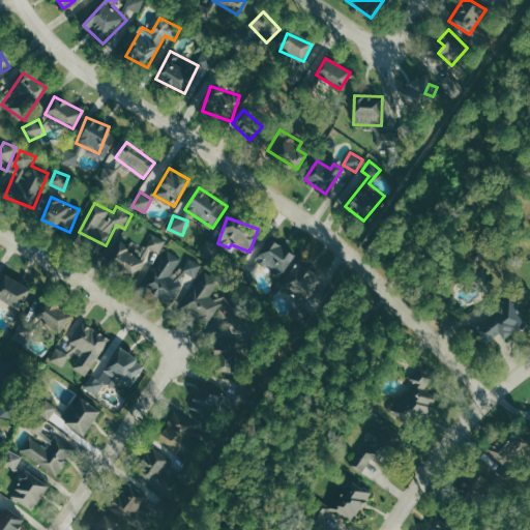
[(156,265),(166,239),(152,234),(145,254),(119,243),(111,264),(137,273),(142,260),(156,265)]
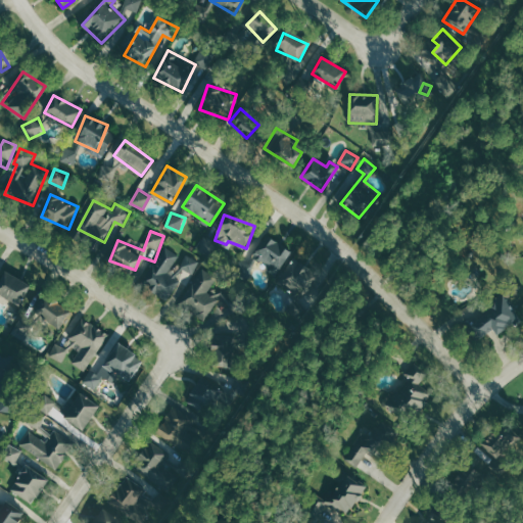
[(255,258),(280,270),(290,248),(266,236),(255,258)]
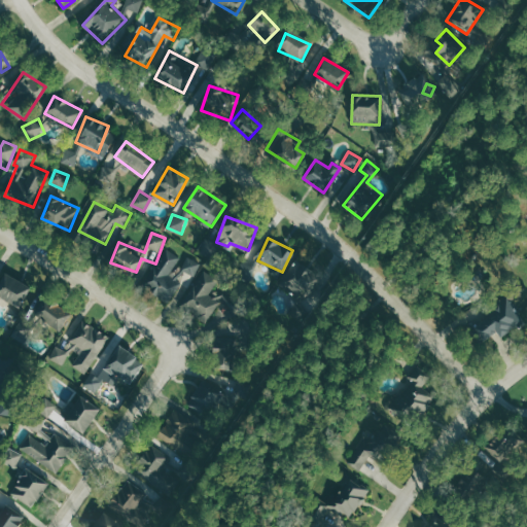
[(171,304),(188,272),(195,276),(202,264),(186,254),(184,257),(167,248),(148,282),(156,286),(152,293),(171,304)]
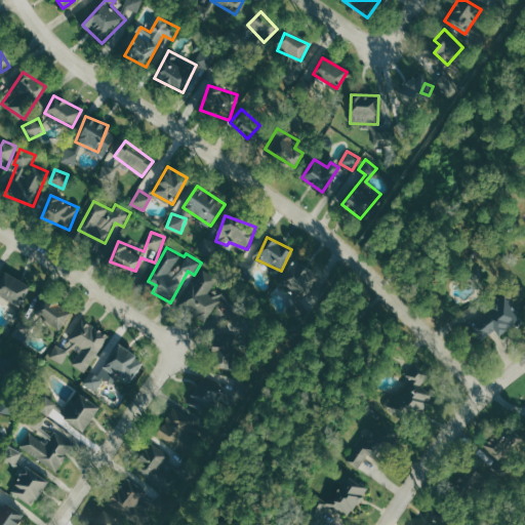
[(295,258),(280,283),(305,298),(320,274),(295,258)]
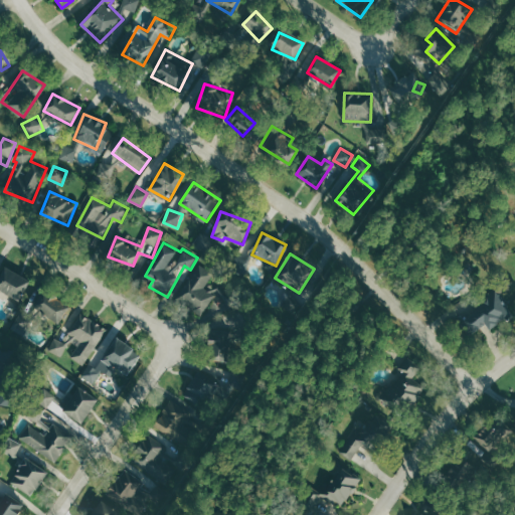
[(18,300),(29,280),(5,266),(0,275),(0,290),(18,300)]
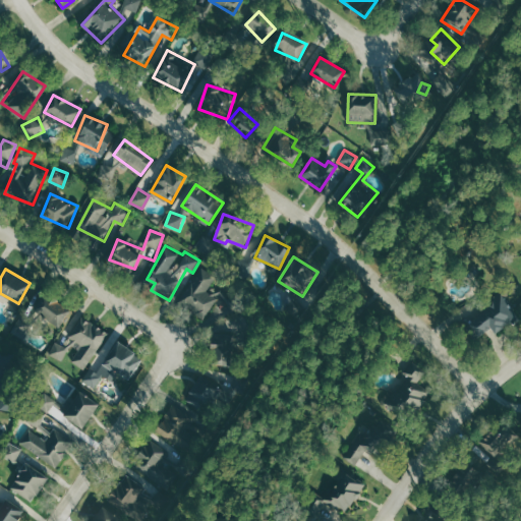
[(224,293),(212,286),(218,278),(204,269),(180,303),(205,321),(224,293)]
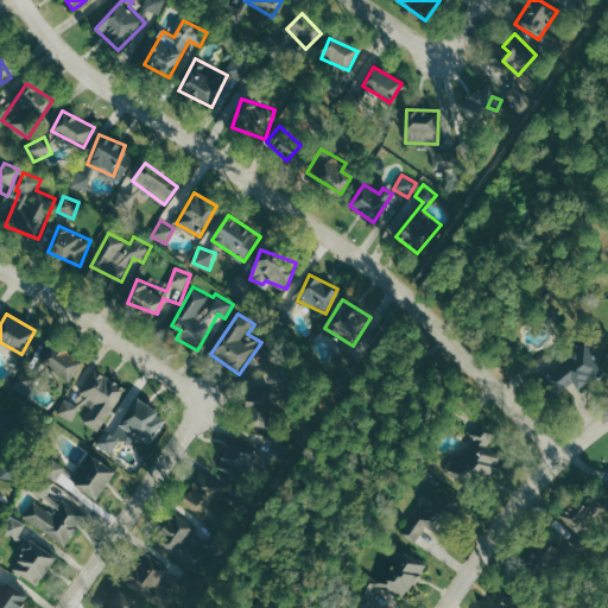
[(81,361),(55,344),(43,365),(69,380),(81,361)]
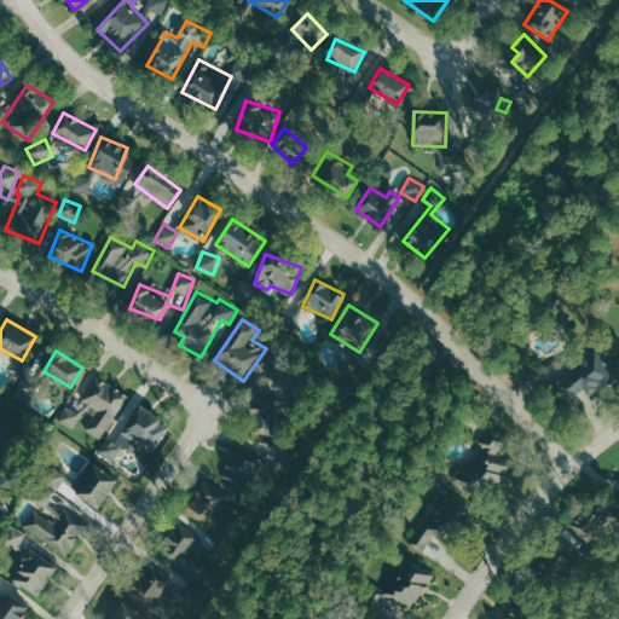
[(554,379),(567,400),(584,389),(588,394),(615,377),(600,351),(554,379)]
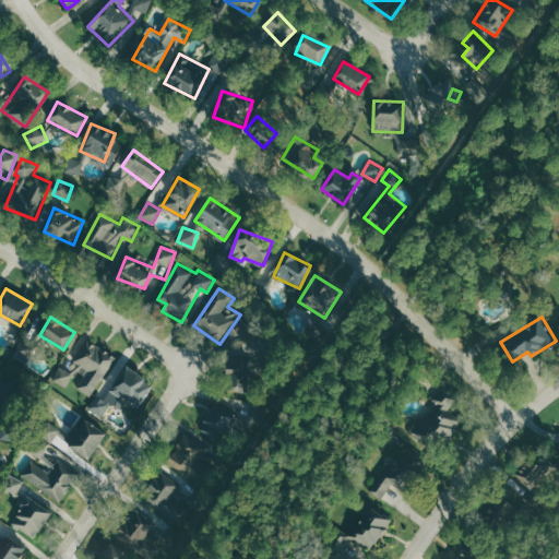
[(76,361),(88,369),(78,387),(94,395),(117,356),(90,341),(76,361)]
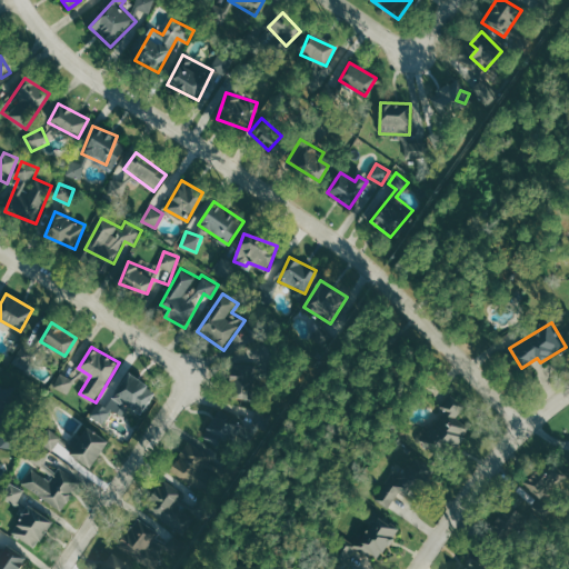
[(230,363),(231,398),(253,397),(252,363),(230,363)]
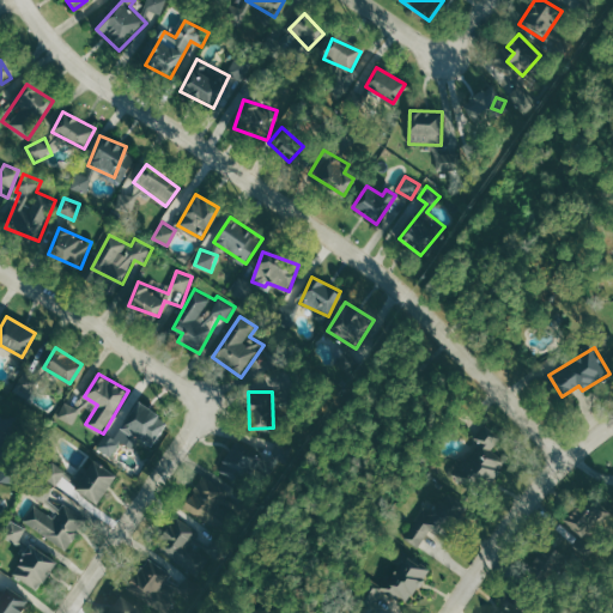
[(59,417),(74,424),(82,408),(65,402),(59,417)]
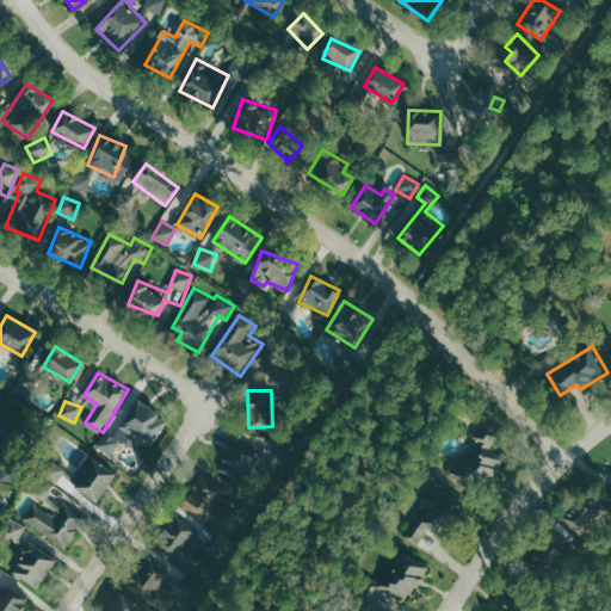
[(112,455),(122,439),(131,446),(139,436),(152,444),(168,419),(140,401),(116,437),(106,431),(97,445),(112,455)]
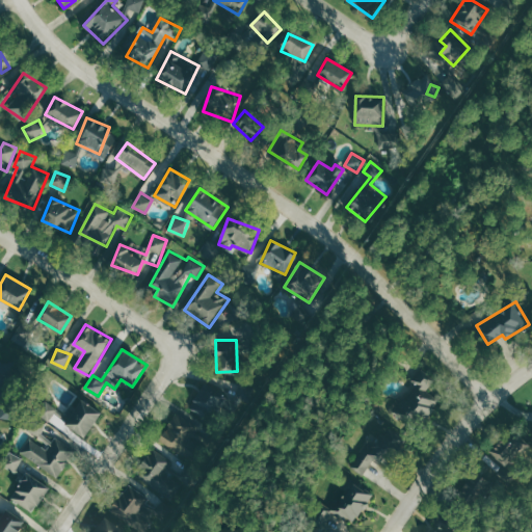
[(440,397),(428,392),(433,379),(421,372),(404,405),(430,418),(440,397)]
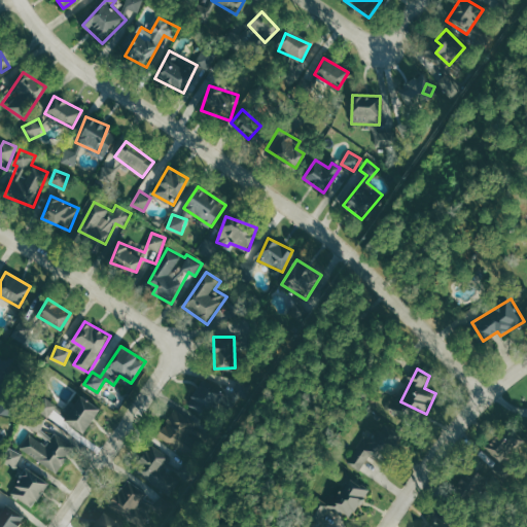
[(186,403),(208,418),(216,407),(224,413),(234,399),(204,379),(186,403)]
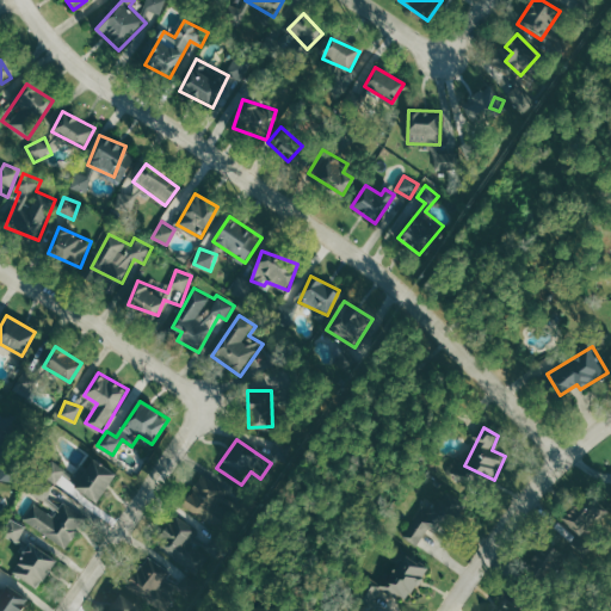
[(98,503),(116,473),(90,456),(72,486),(98,503)]
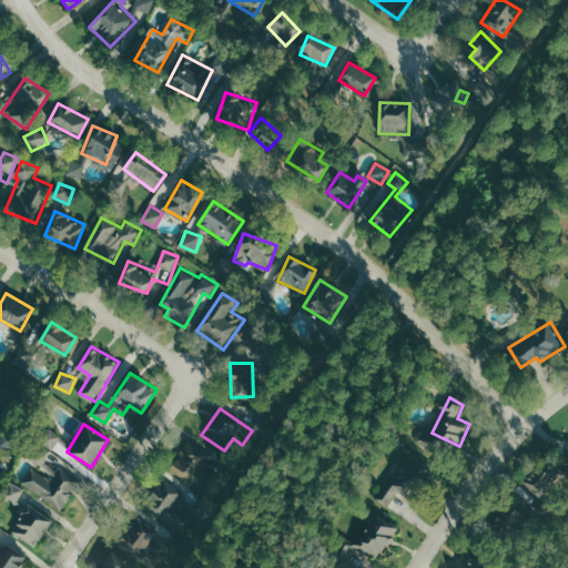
[(53,449),(62,436),(48,426),(39,440),(53,449)]
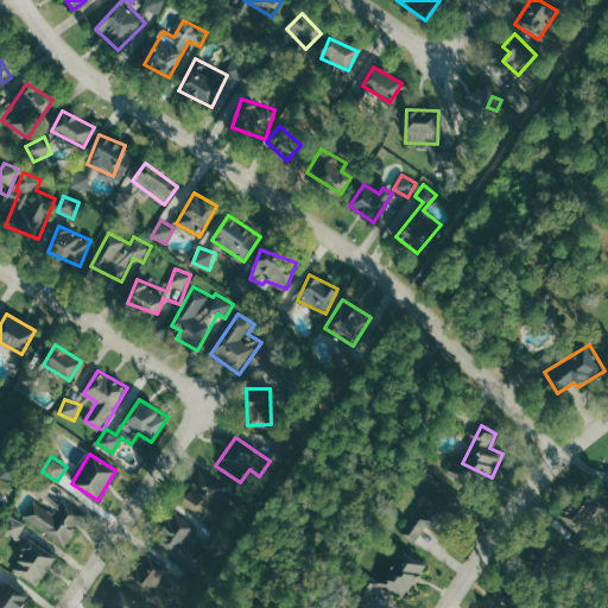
[(220,510),(232,492),(203,472),(182,500),(219,526),(226,514),(220,510)]
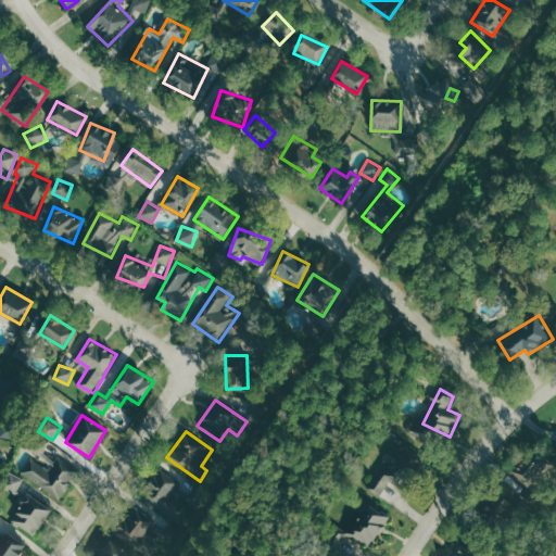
[(49,443),(37,436),(28,447),(40,456),(49,443)]
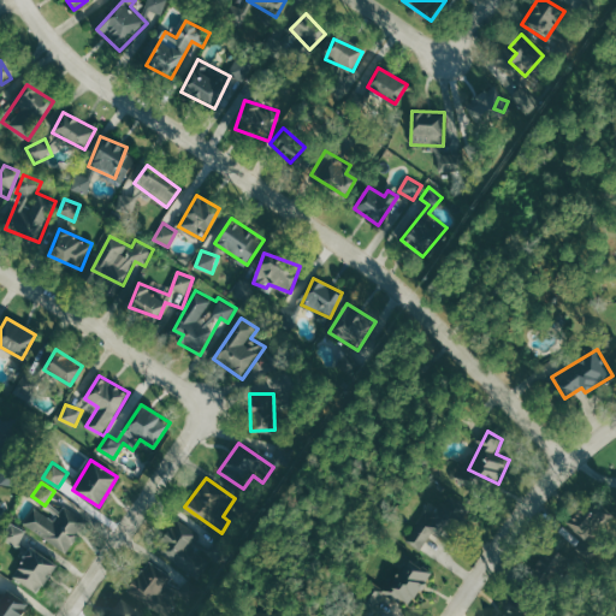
[(469,508),(456,498),(454,503),(440,493),(409,540),(421,549),(426,542),(440,551),(469,508)]
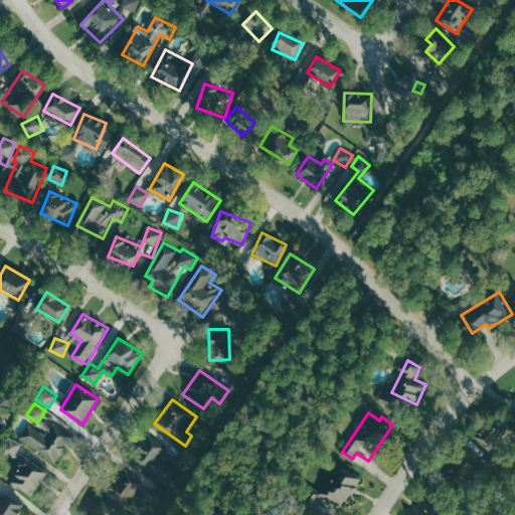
[(504,438),(489,421),(473,436),(488,453),(504,438)]
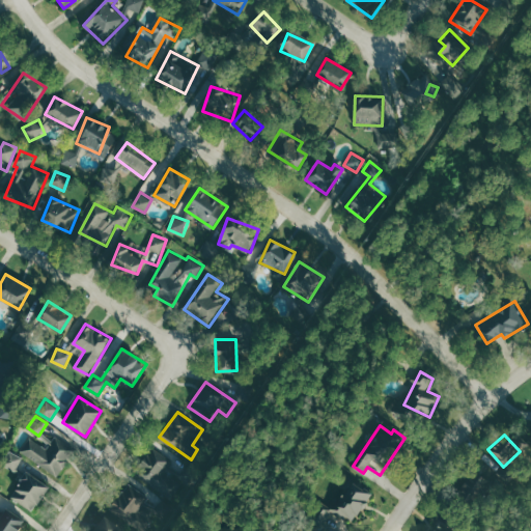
[(49,448),(31,438),(21,453),(58,476),(75,449),(56,437),(49,448)]
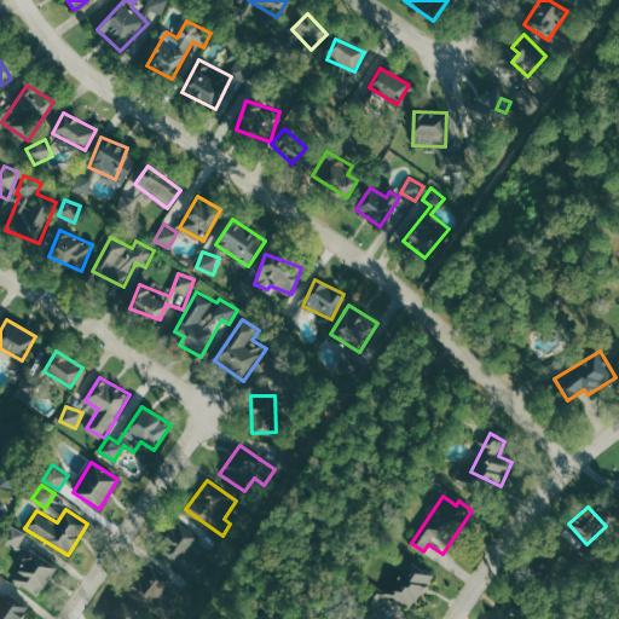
[(212,539),(173,522),(157,557),(196,576),(212,539)]
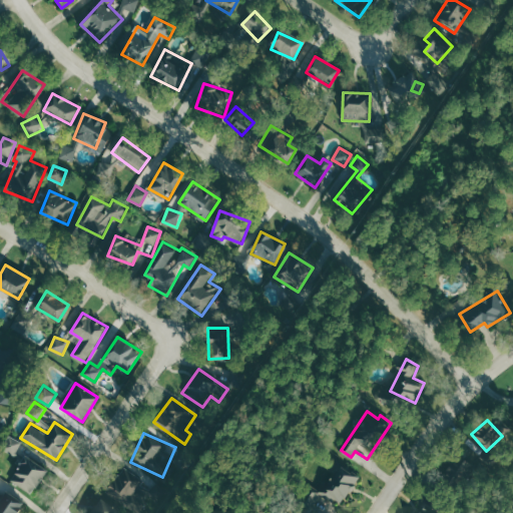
[(3,449),(16,455),(23,442),(10,435),(3,449)]
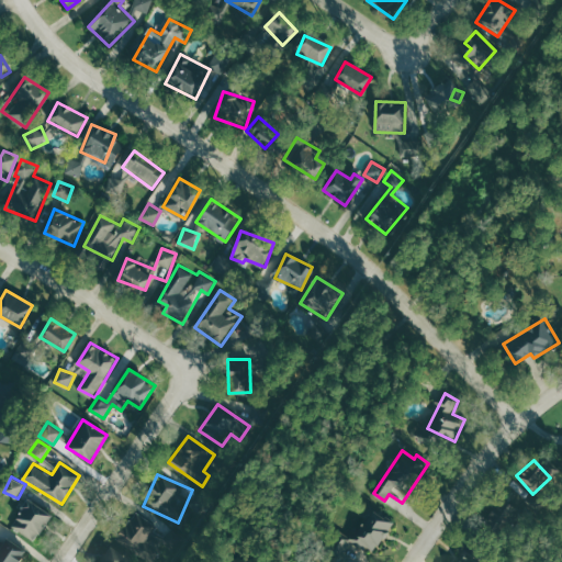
[(10,524),(34,541),(53,516),(30,498),(10,524)]
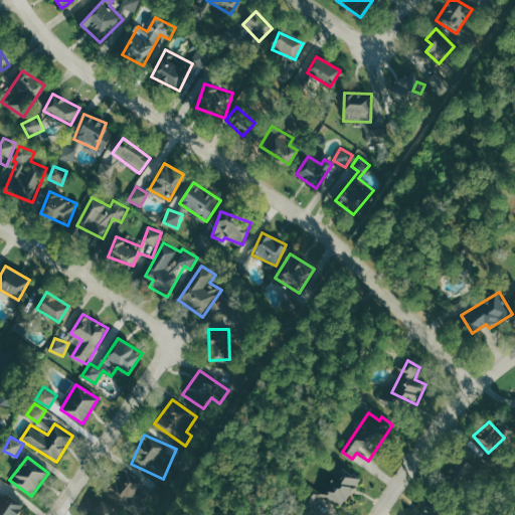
[(317,513),(326,496),(345,505),(360,477),(339,466),(324,493),(310,485),(300,504),(317,513)]
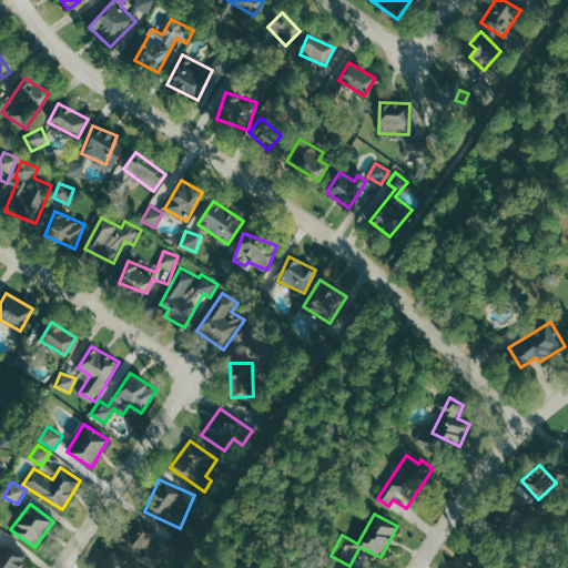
[(119,544),(150,567),(170,540),(138,517),(119,544)]
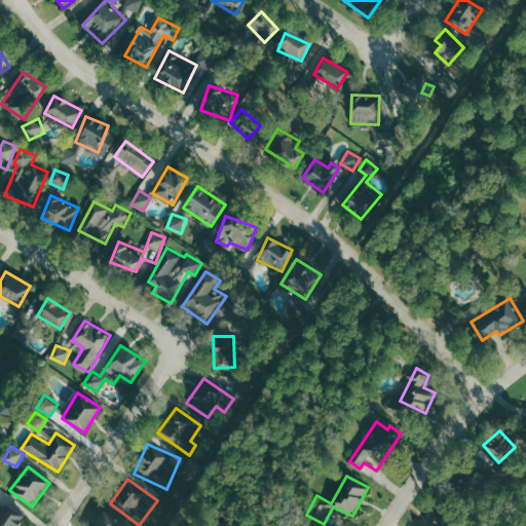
[(0,517),(0,525),(15,525),(24,514),(8,504),(0,517)]
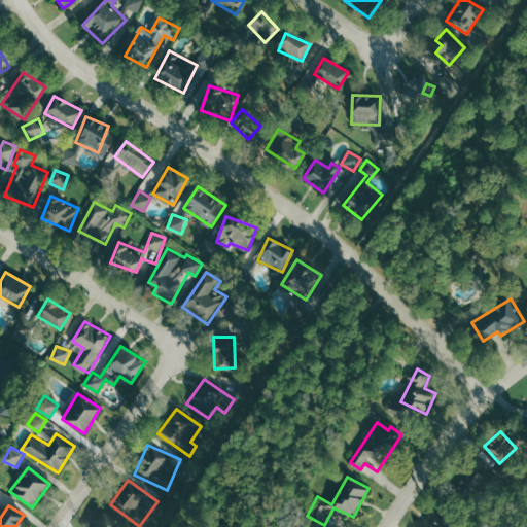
[(93,526),(118,526),(119,525),(124,526),(126,522),(104,513),(98,525),(95,523),(93,526)]
